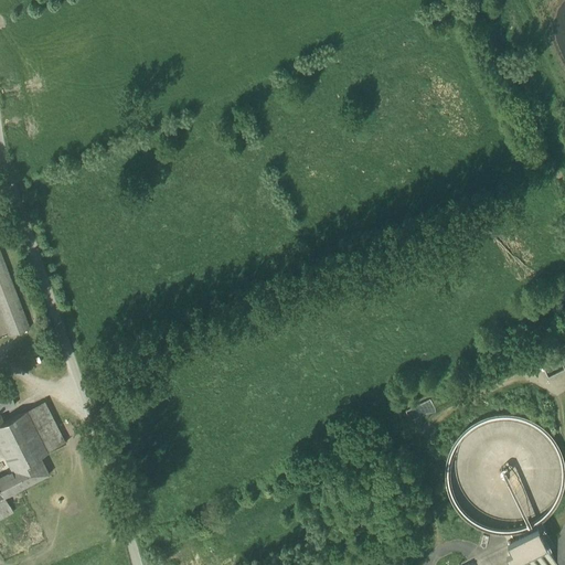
[(0,310),(10,336),(30,328),(0,249),(0,310)]
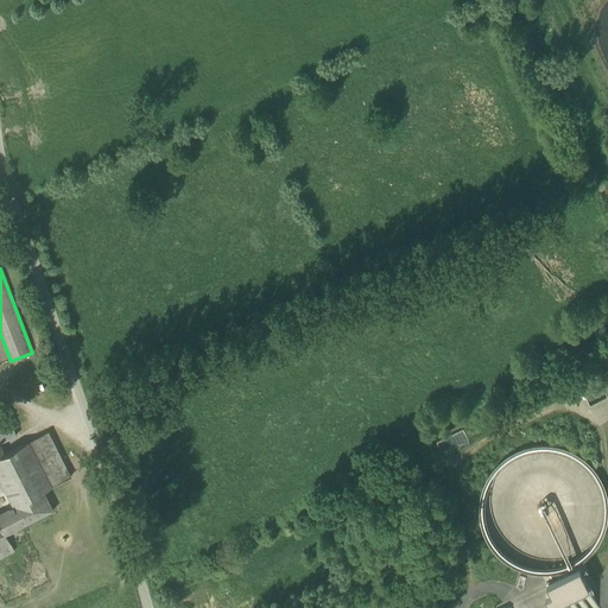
[(48,431),(29,441),(52,487),(71,476),(48,431)]
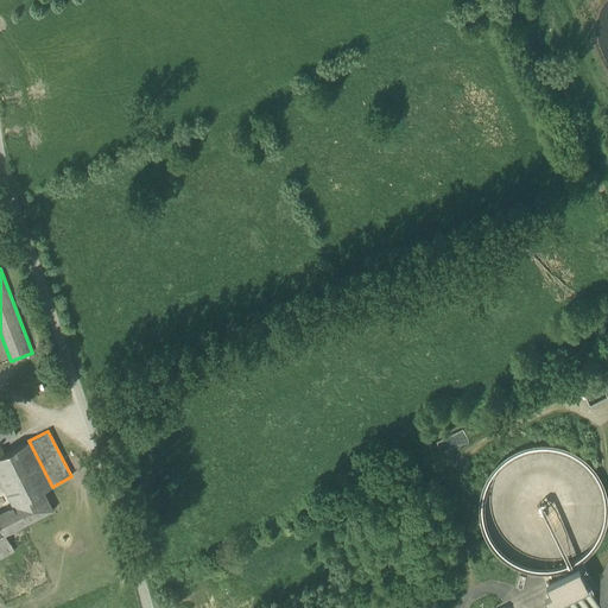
[(0,481),(11,507),(44,491),(52,487),(29,441),(5,454),(0,455),(0,481)]
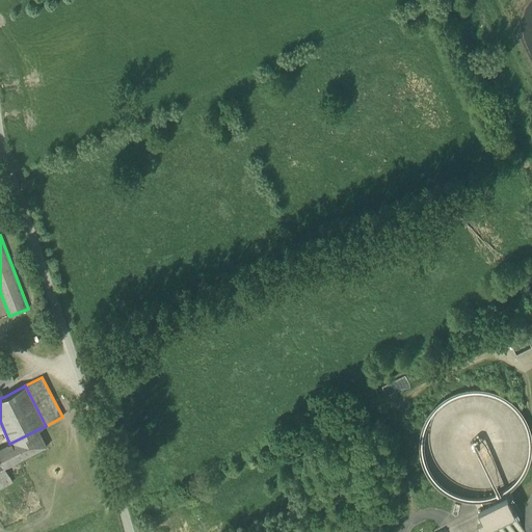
[(493,499),(522,476),(530,439),(516,408),(494,392),(454,392),(426,415),(418,442),(422,469),(442,491),(464,501),(493,499)]
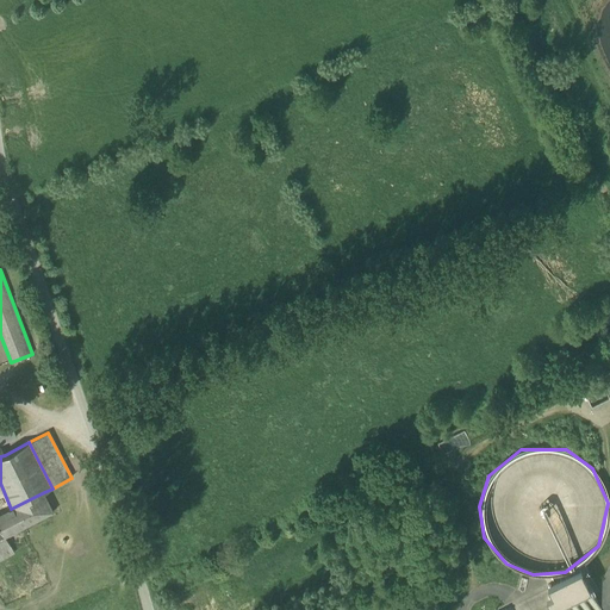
[(11,509),(0,514),(0,526),(6,536),(54,511),(44,492),(11,509)]
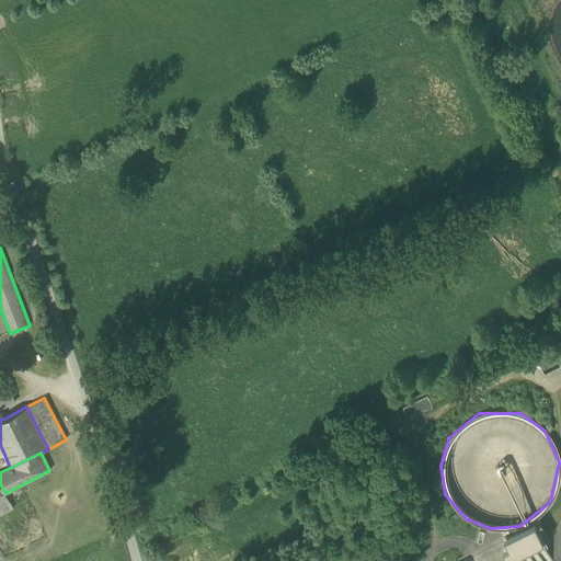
[(0,483),(0,514),(13,506),(6,493),(0,483)]
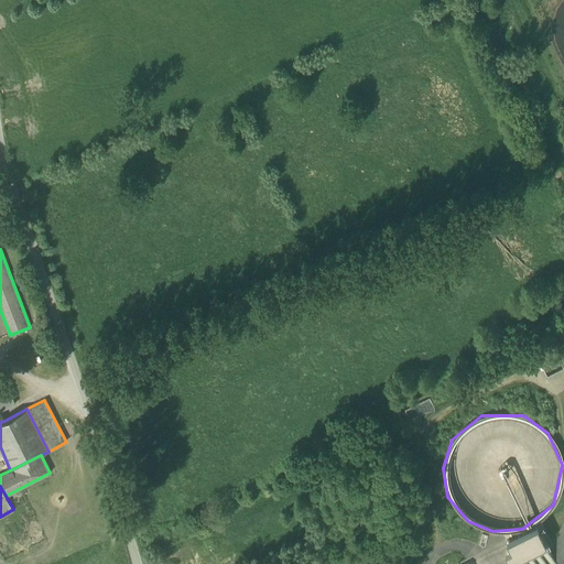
[(537,525),(506,541),(507,542),(510,550),(505,552),(510,562),(516,559),(545,543),(538,527),(537,525)]
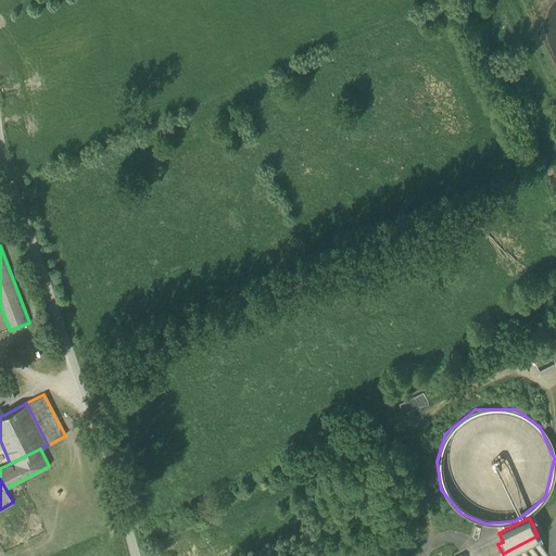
[(547,555),(538,536),(509,551),(512,555),(547,555)]
